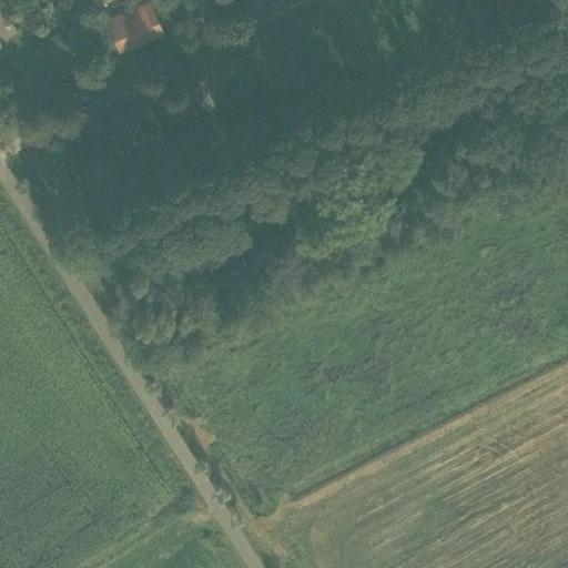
[(152,2),(132,11),(143,38),(162,30),(152,2)]
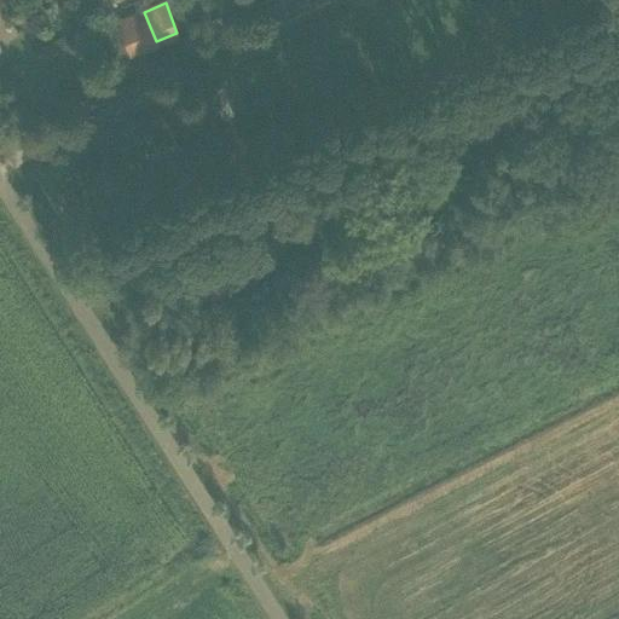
[(225,29),(221,17),(212,19),(215,33),(225,29)]
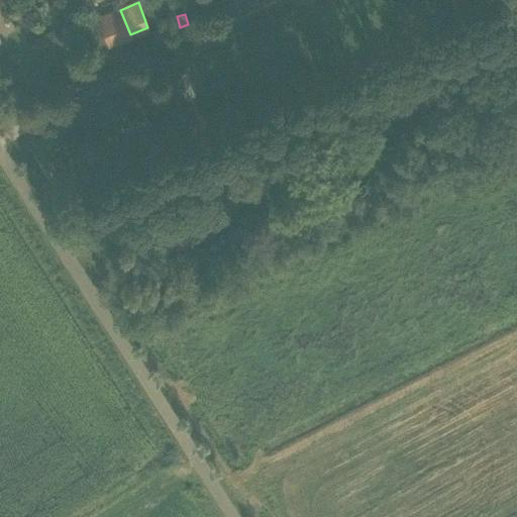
[(94,182),(92,177),(90,173),(71,182),(73,186),(74,186),(76,191),(94,182)]
